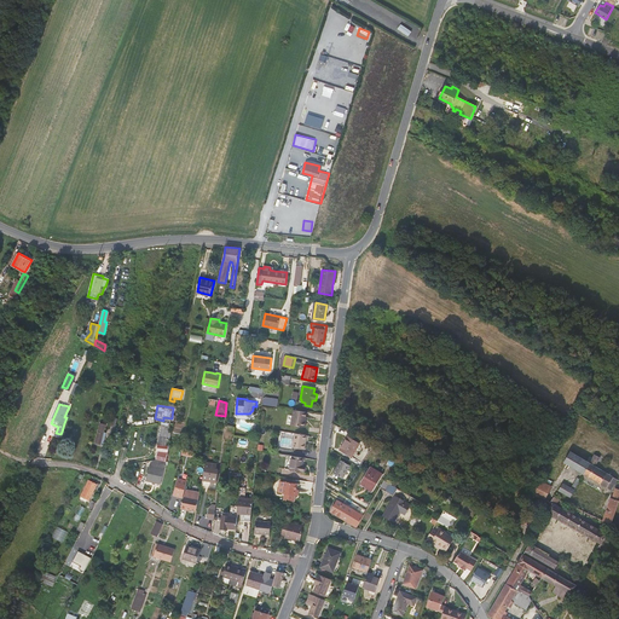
[(304,416),(305,417),(306,411),(294,410),(291,424),(305,427),(305,421),(302,421),(304,416)]
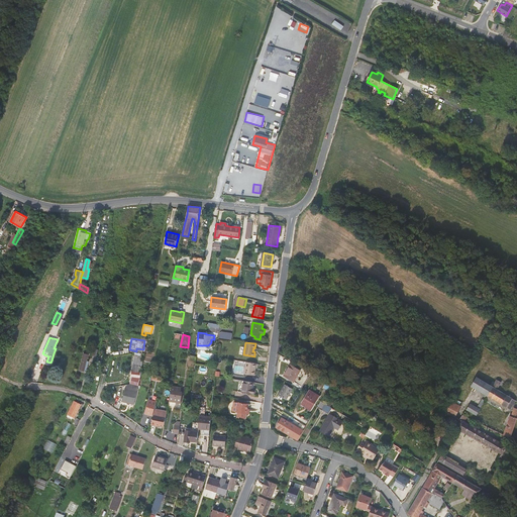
[(137,372),(142,352),(136,351),(132,371),(137,372)]
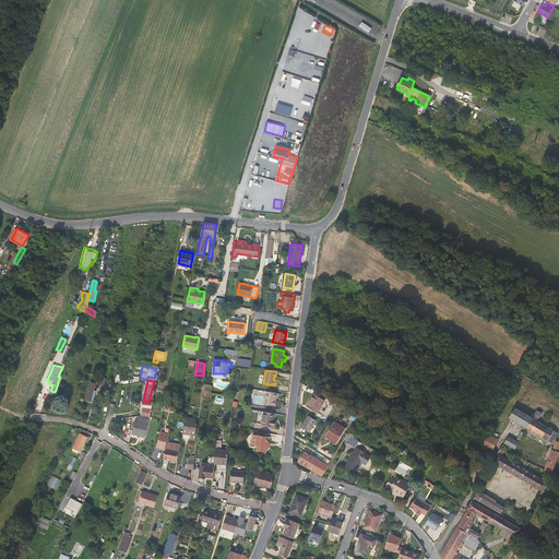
[(94,390),(96,383),(91,382),(86,400),(93,402),(96,391),(94,390)]
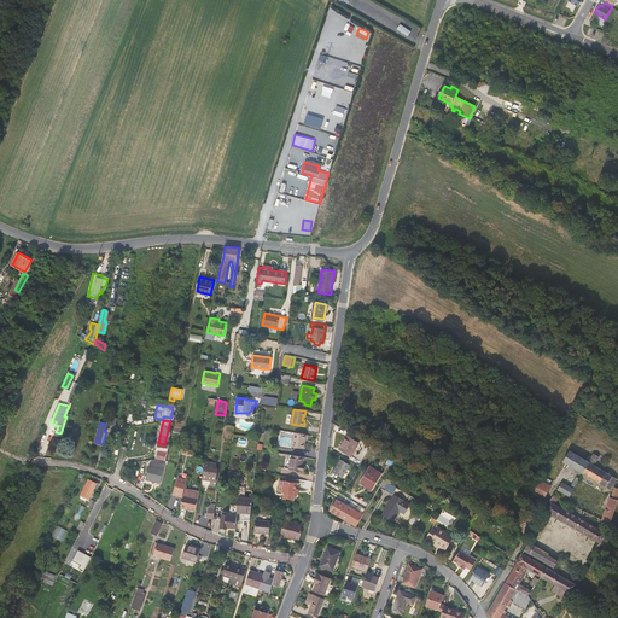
[(303,448),(304,443),(303,443),(304,433),(293,432),(292,437),(291,447),(303,448)]
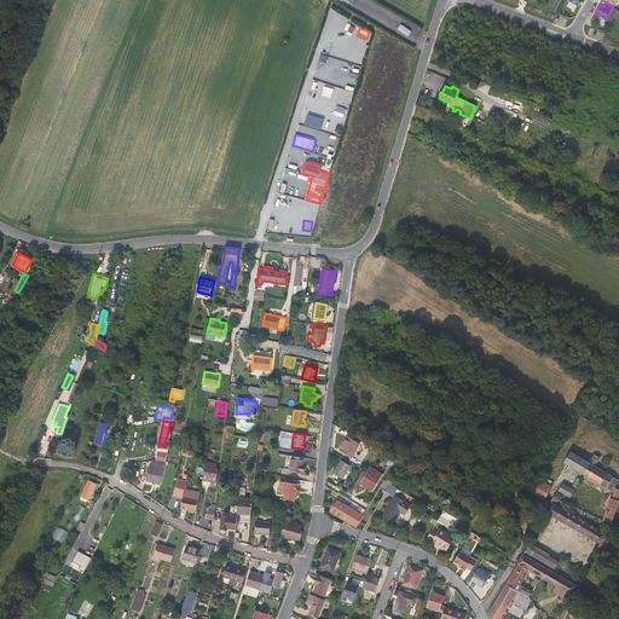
[(359,444),(348,437),(340,450),(352,457),(359,444)]
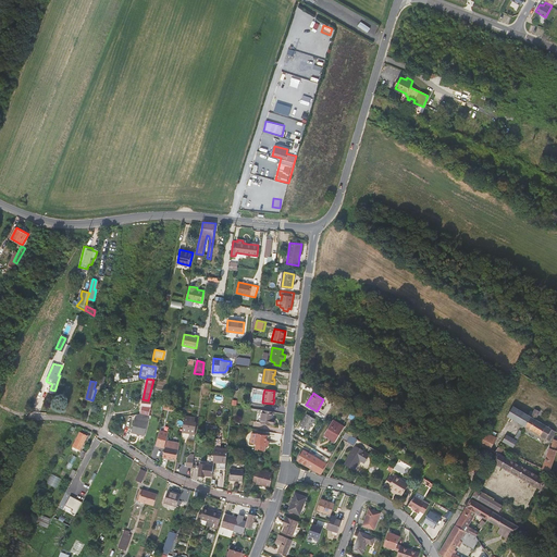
[(529,416),(512,406),(507,416),(523,425),(539,435),(546,438),(548,434),(552,436),(555,431),(535,420),(540,411),(535,409),(533,412),(531,411),(529,416)]
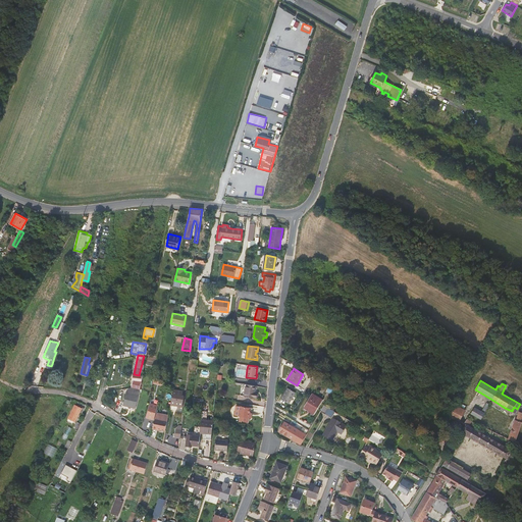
[(246,397),(255,398),(256,393),(256,392),(256,385),(247,384),(246,397)]
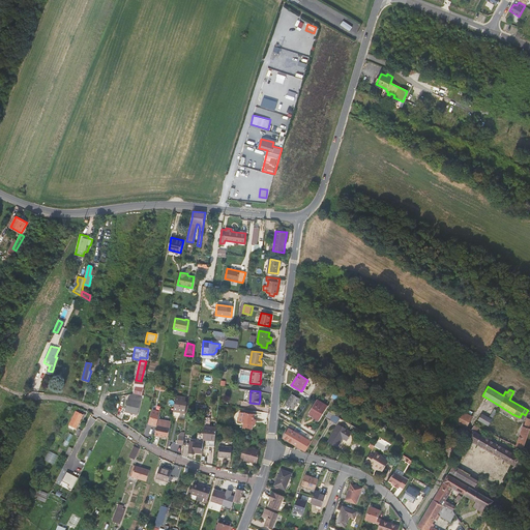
[(130,412),(134,412),(138,413),(142,395),(135,393),(130,393),(129,398),(128,398),(125,411),(130,412)]
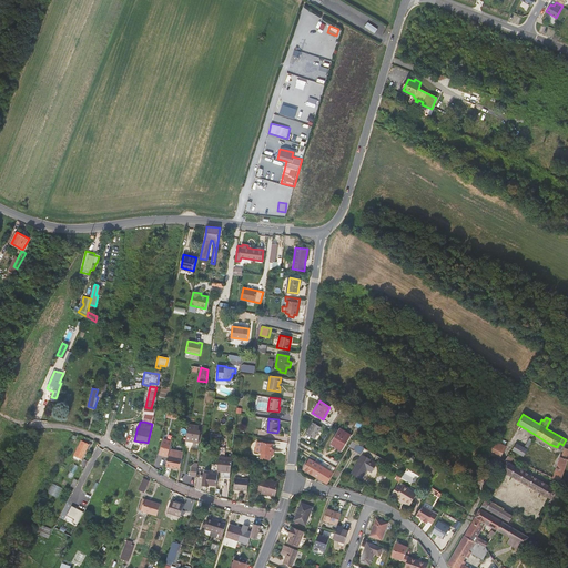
[(313,423),(306,434),(314,439),(322,427),(313,423)]
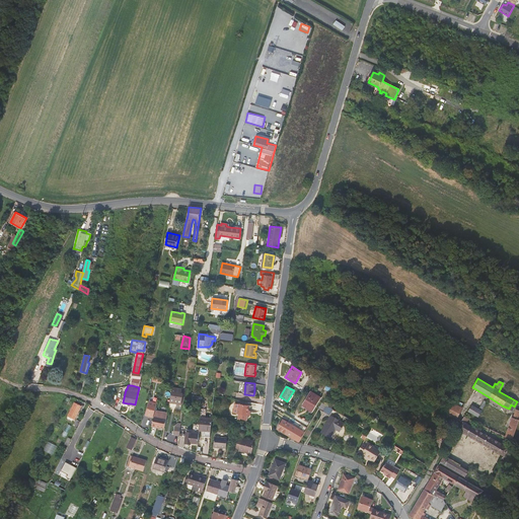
[(181,389),(172,388),(170,397),(170,401),(181,403),(182,394),(180,394),(181,389)]
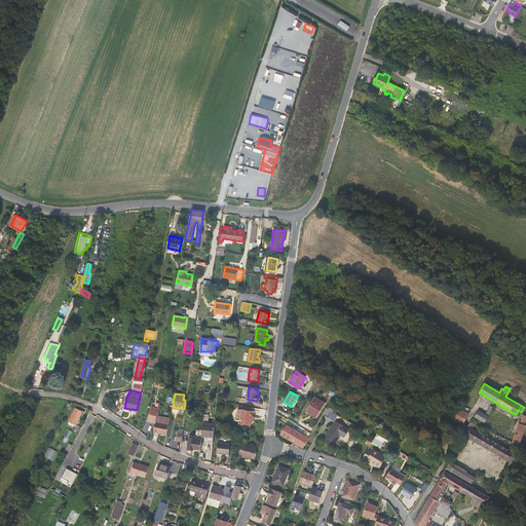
[(305,411),(316,418),(326,403),(314,397),(305,411)]
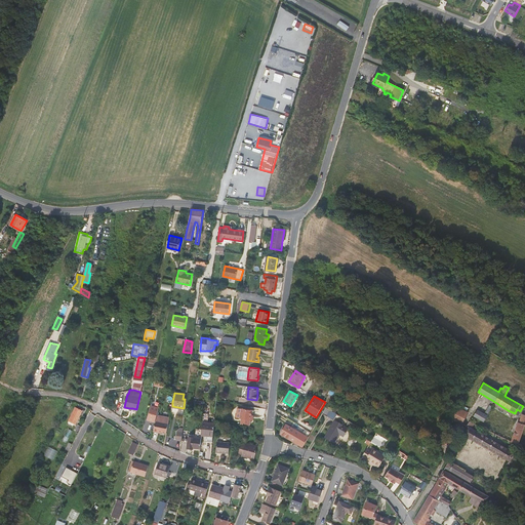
[(82,415),(84,412),(76,407),(74,410),(72,410),(70,414),(72,414),(69,419),(76,422),(81,414),(82,415)]
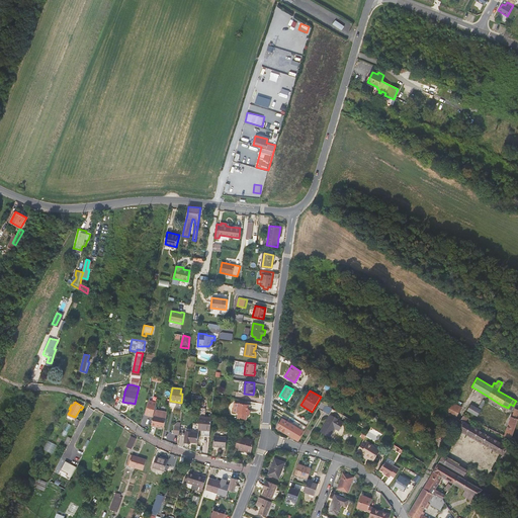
[(151,406),(148,405),(145,414),(153,417),(156,403),(152,402),(151,406)]
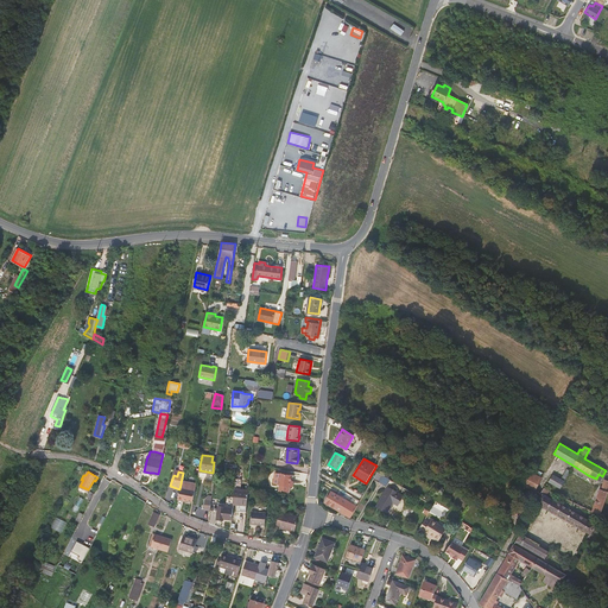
[(290,480),(291,474),(279,473),(274,473),(272,483),(279,485),(278,491),(282,491),(289,493),(290,486),(292,486),(292,480),(290,480)]
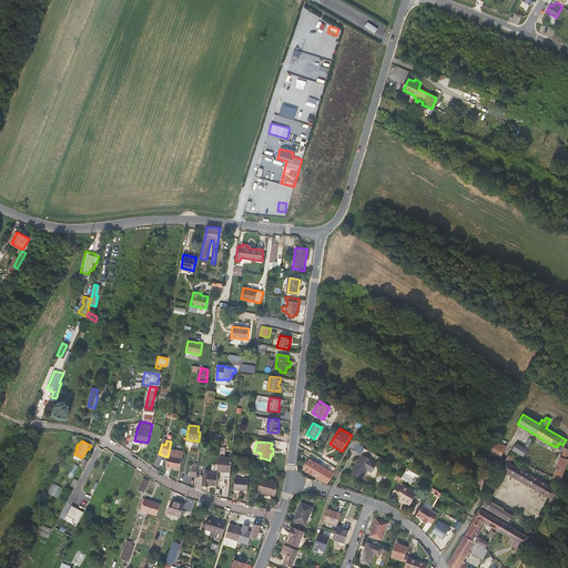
[(501,444),(496,442),(489,454),(499,458),(506,446),(501,444)]
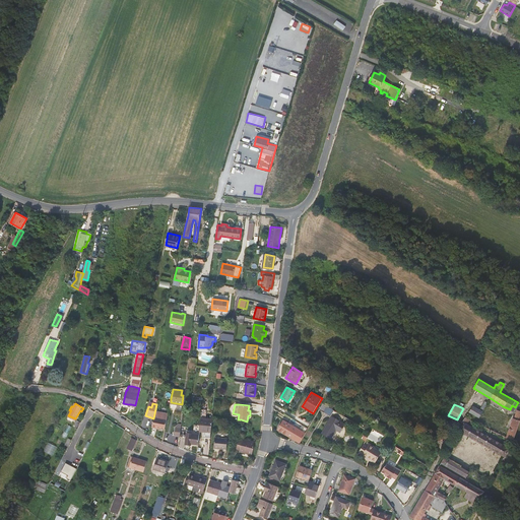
[(483,410),(480,408),(479,410),(477,409),(474,414),(479,417),(483,410)]
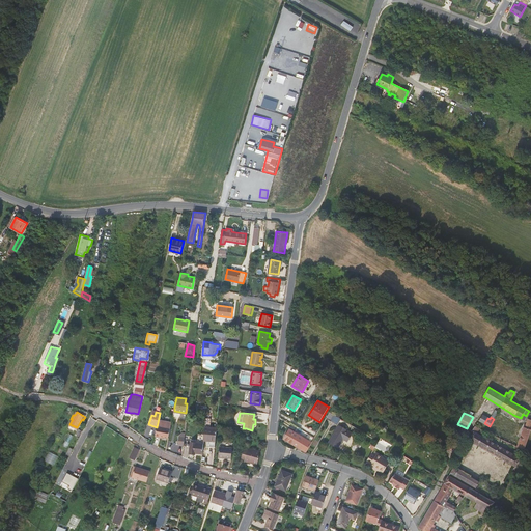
[(529,438),(530,430),(530,420),(528,419),(525,427),(524,427),(522,435),(529,438)]
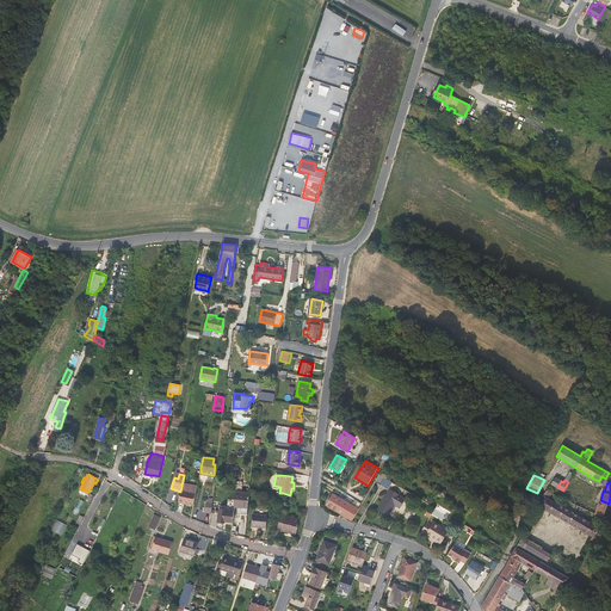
[(183,501),(186,501),(193,504),(196,492),(181,488),(178,501),(183,503),(183,501)]
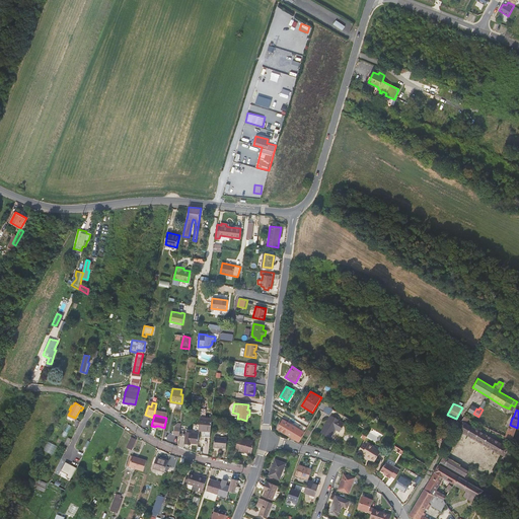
[(340,432),(345,424),(331,416),(320,433),(329,438),(335,429),(340,432)]
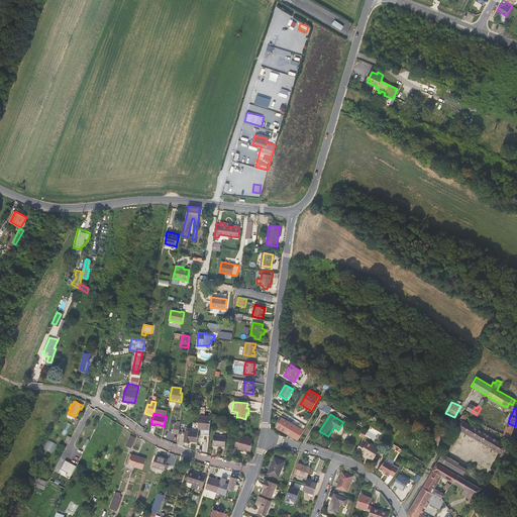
[(203,435),(209,435),(211,417),(200,415),(199,425),(198,428),(203,429),(203,435)]
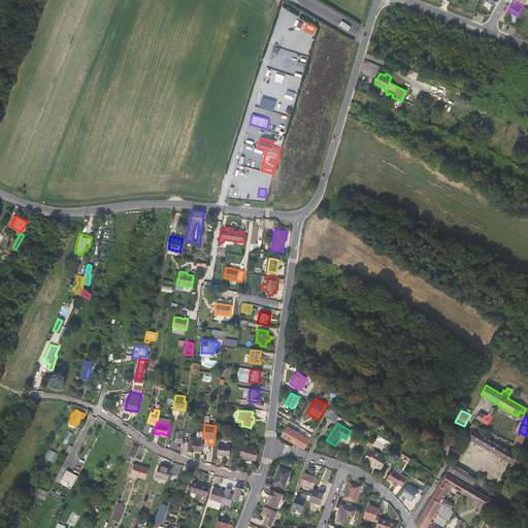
[(474,431),(476,426),(472,424),(471,426),(469,428),(469,429),(470,429),(471,430),(466,437),(465,440),(468,441),(469,439),(513,464),(517,456),(474,431)]
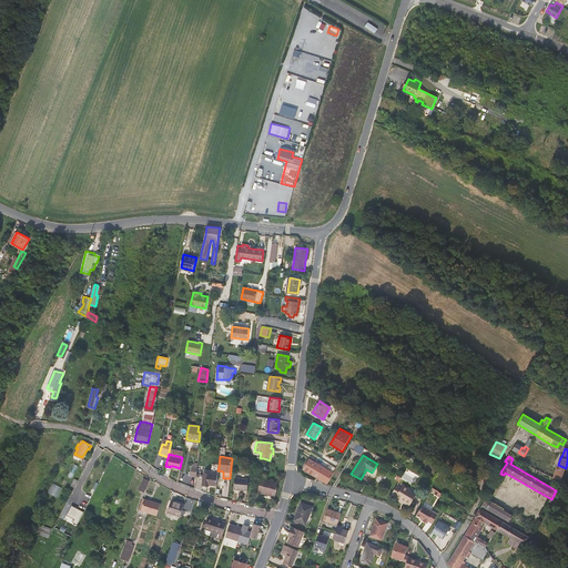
[(334,474),(333,473),(310,459),(303,469),(326,484),(327,484),(334,474)]
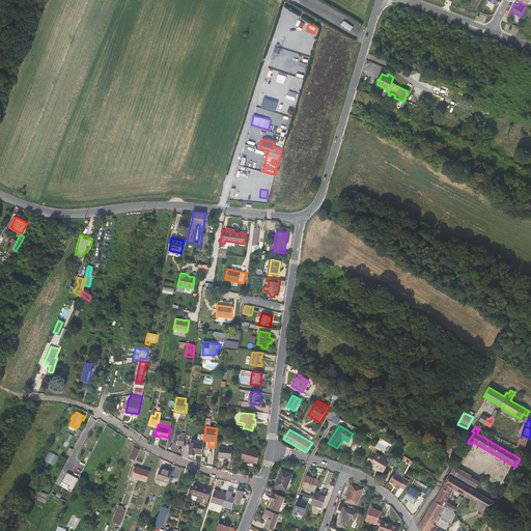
[(525,450),(529,438),(522,435),(518,447),(525,450)]
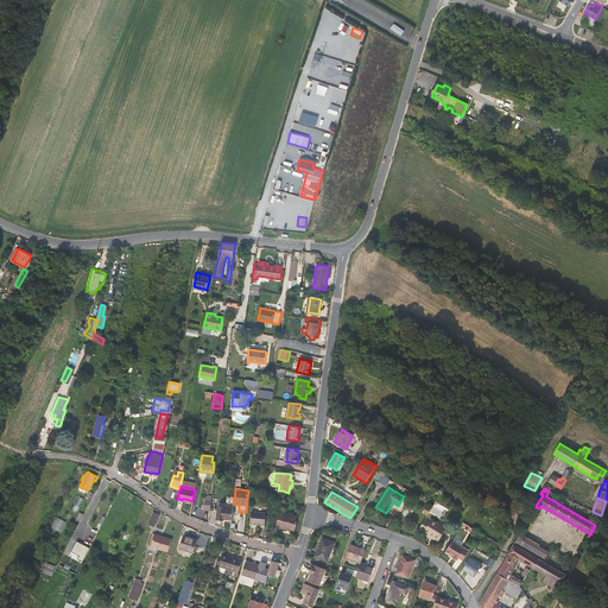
[(95,515),(105,519),(111,508),(101,504),(95,515)]
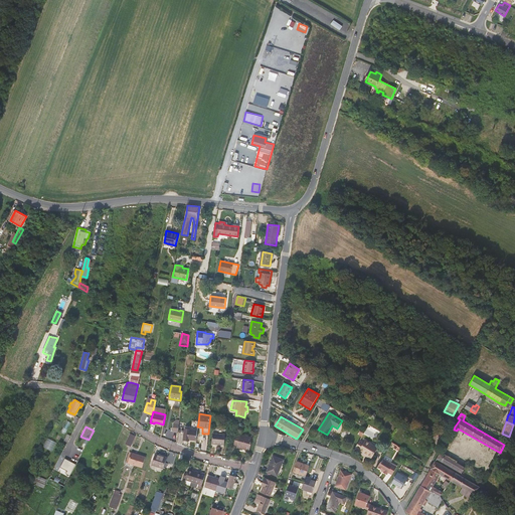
[(189,440),(196,440),(197,434),(197,430),(185,428),(183,440),(189,441),(189,440)]
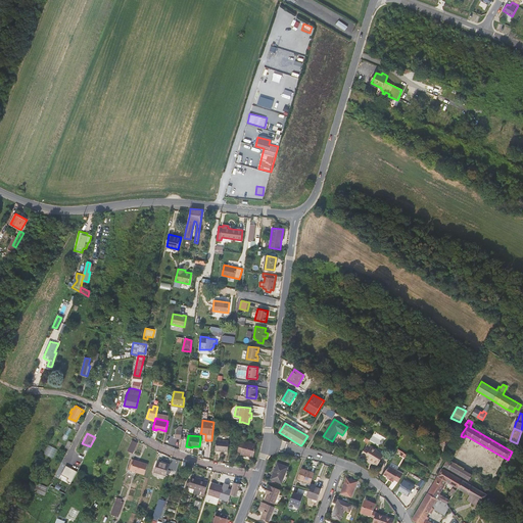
[(216,449),(228,452),(229,441),(217,439),(216,449)]
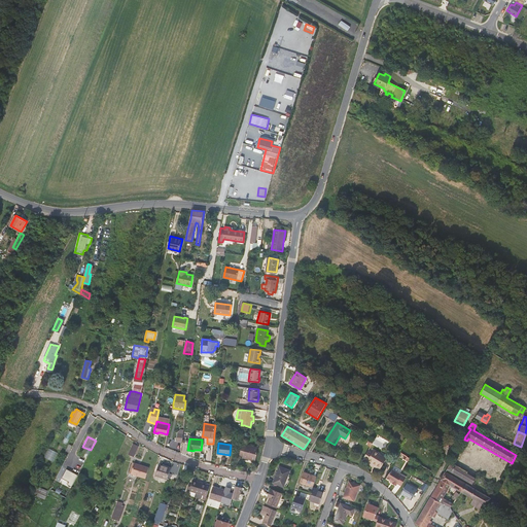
[(258,448),(246,445),(246,446),(243,456),(243,457),(255,460),(258,448)]
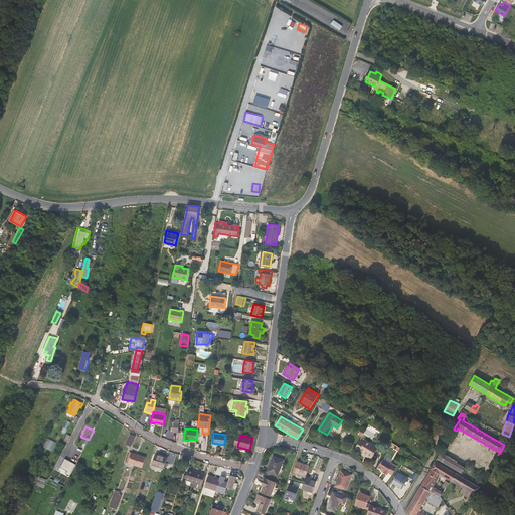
[(52,451),(56,443),(48,439),(44,447),(52,451)]
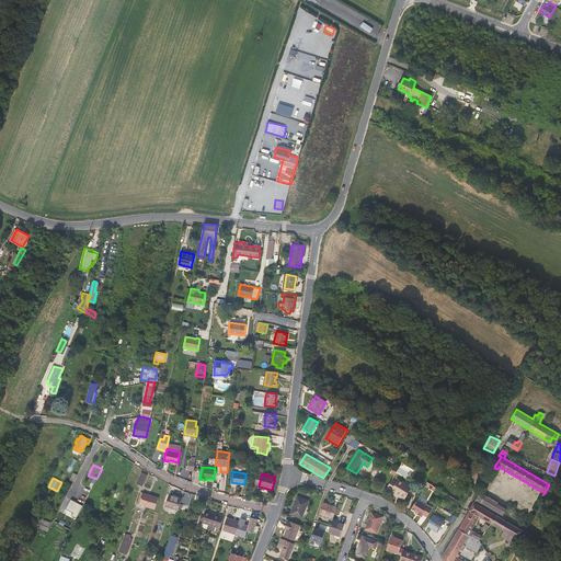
[(395,494),(404,500),(411,489),(403,484),(404,483),(398,480),(397,482),(392,480),(387,488),(392,490),(392,491),(396,493),(395,494)]
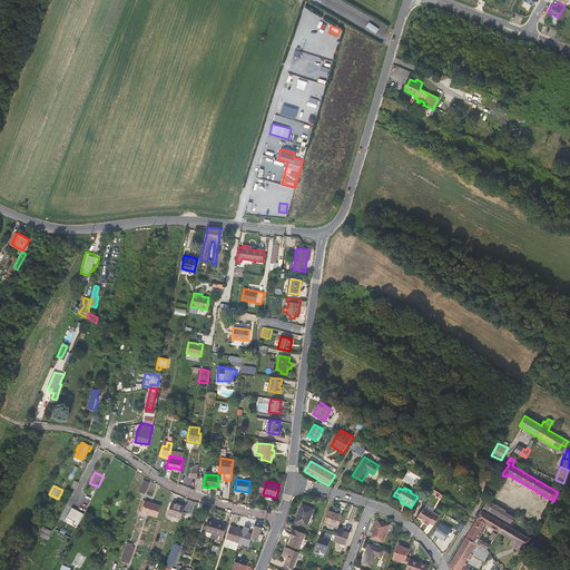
[(505,511),(488,500),(483,508),(511,524),(514,518),(504,512),(505,511)]
